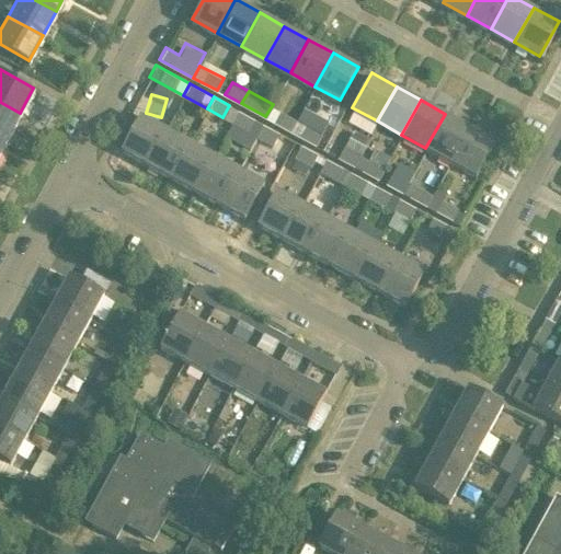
[(0,133),(7,137),(20,113),(0,102),(0,133)]
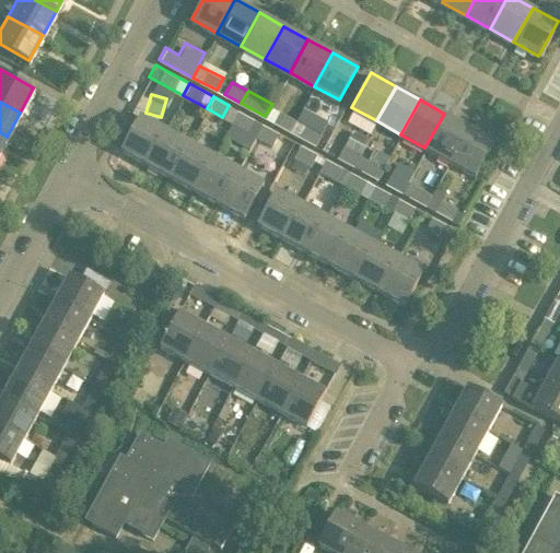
[(290,130),(295,118),(296,117),(272,104),(265,116),(290,130)]
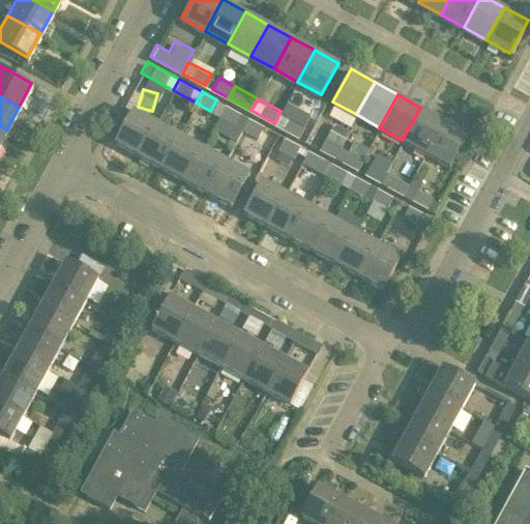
[(233,123),(239,112),(225,104),(218,115),(233,123)]
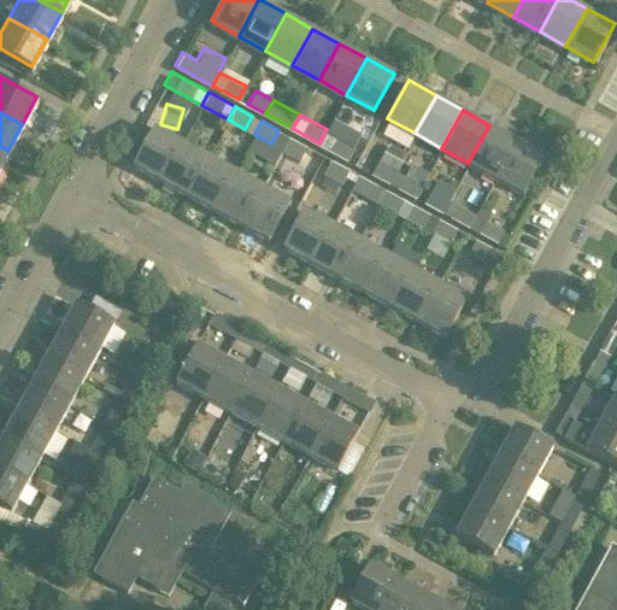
[(160,179),(181,141),(154,125),(133,163),(160,179)]
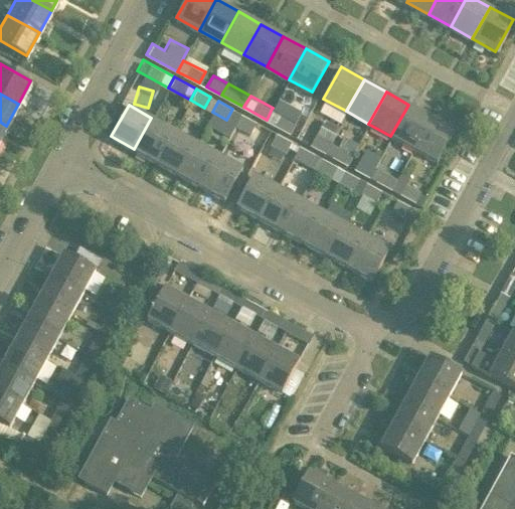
[(412,148),(431,117),(408,105),(390,136),(412,148)]
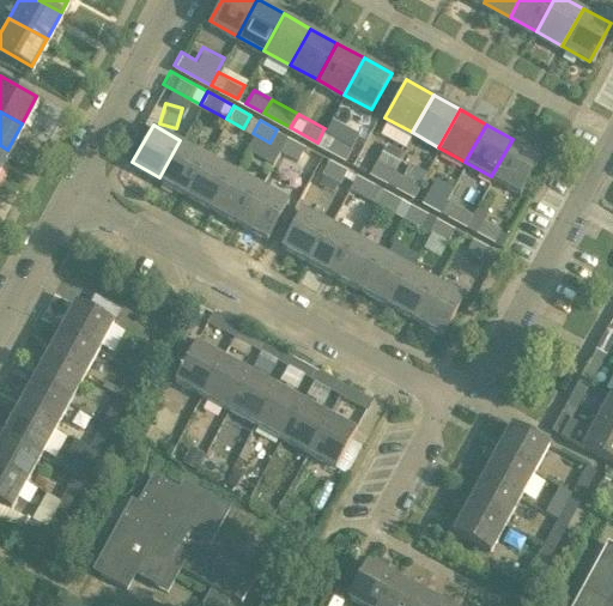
[(323,129),(317,143),(345,157),(351,145),(323,129)]
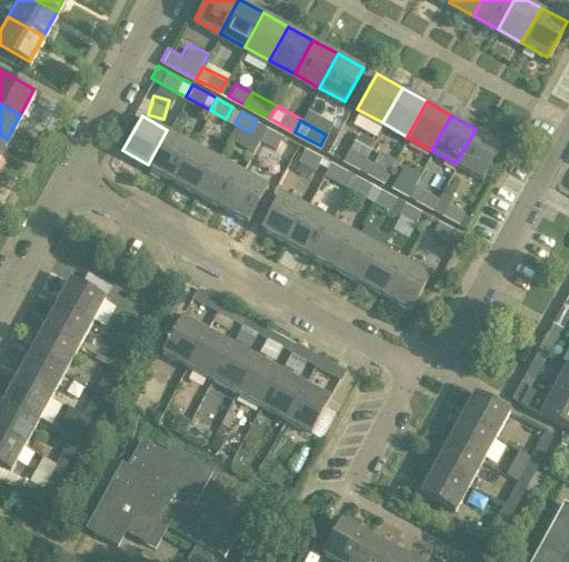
[(292,154),(299,141),(266,123),(259,137),(292,154)]
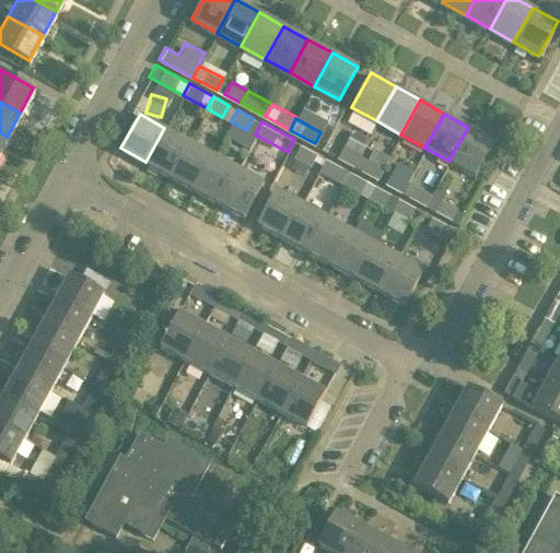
[(468,127),(448,161),(474,175),(493,141),(468,127)]
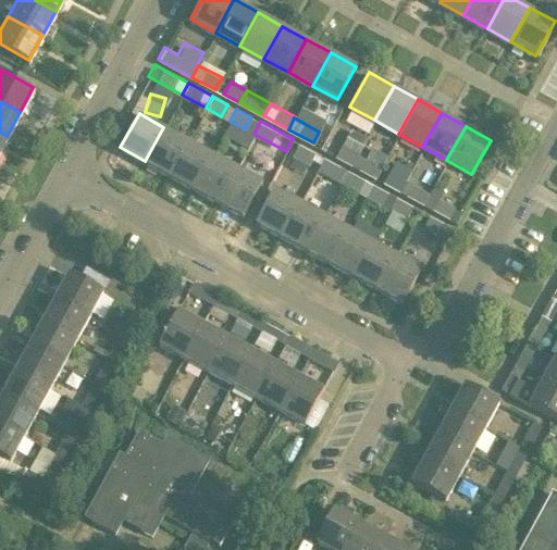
[(170,174),(188,140),(163,127),(145,161),(170,174)]
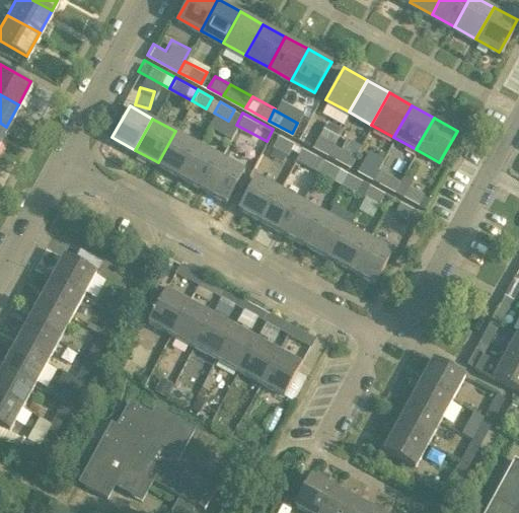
[(273,129),(267,141),(273,145),(269,152),(282,158),(286,151),(288,152),(294,141),(273,129)]
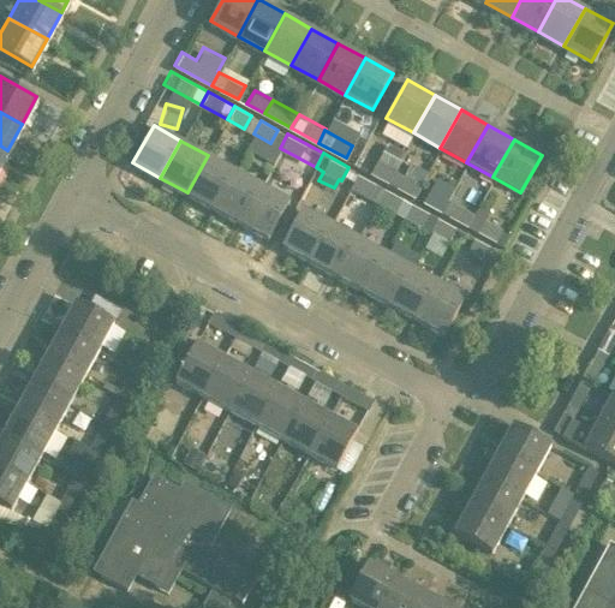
[(214,207),(234,170),(208,155),(187,192),(214,207)]
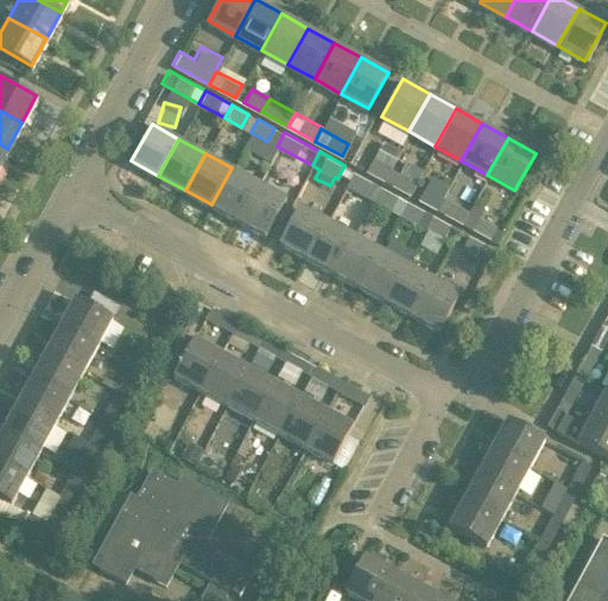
[(382,178),(390,165),(372,156),(365,169),(382,178)]
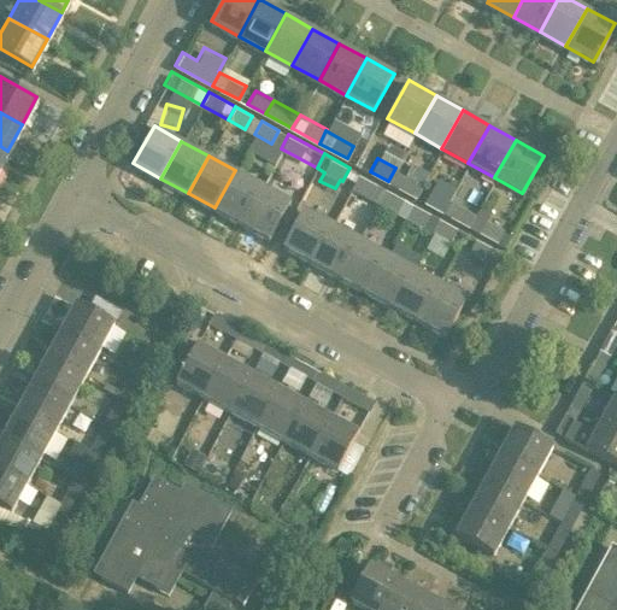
[(422,183),(429,170),(412,160),(405,174),(422,183)]
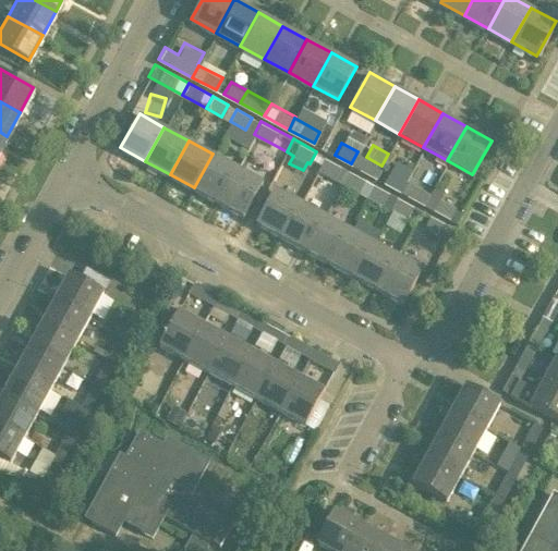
[(218,200),(237,167),(213,154),(194,187),(218,200)]
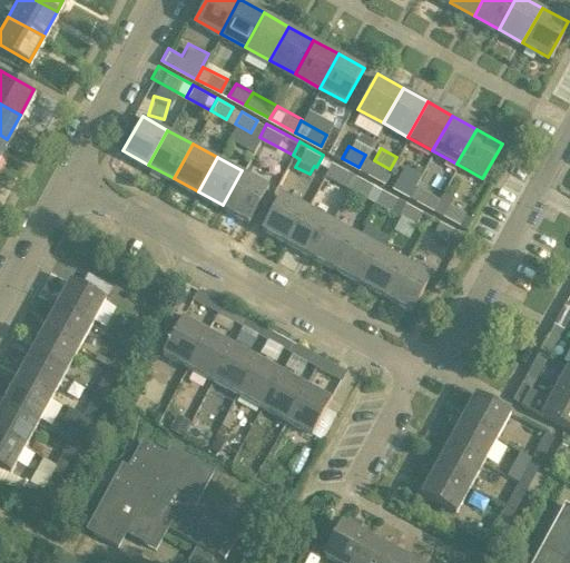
[(350,185),(356,173),(331,159),(324,171),(350,185)]
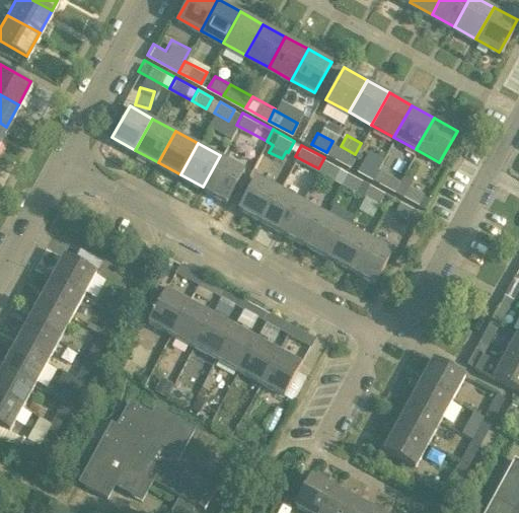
[(350,164),(355,154),(339,146),(335,156),(350,164)]
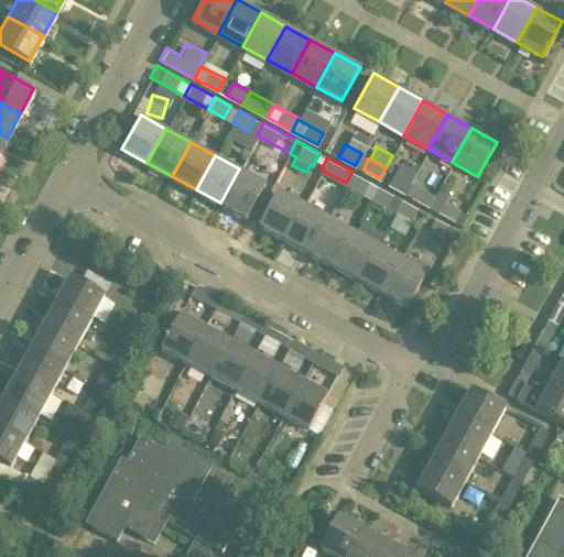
[(239,168),(220,203),(246,217),(264,183),(239,168)]
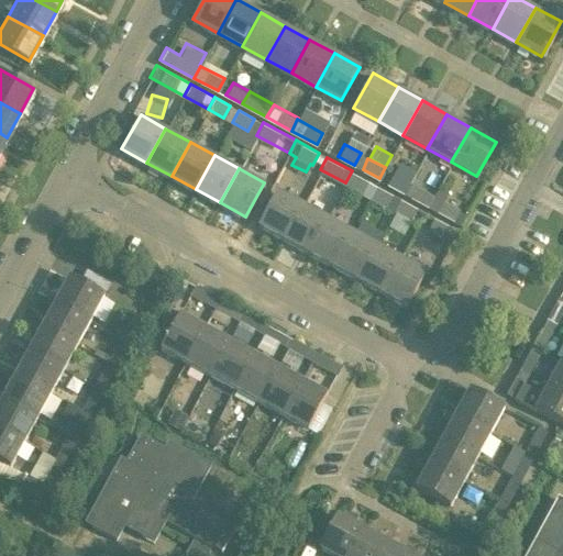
[(370,197),(376,185),(352,170),(345,182),(345,184),(341,191),(354,199),(359,190),(370,197)]
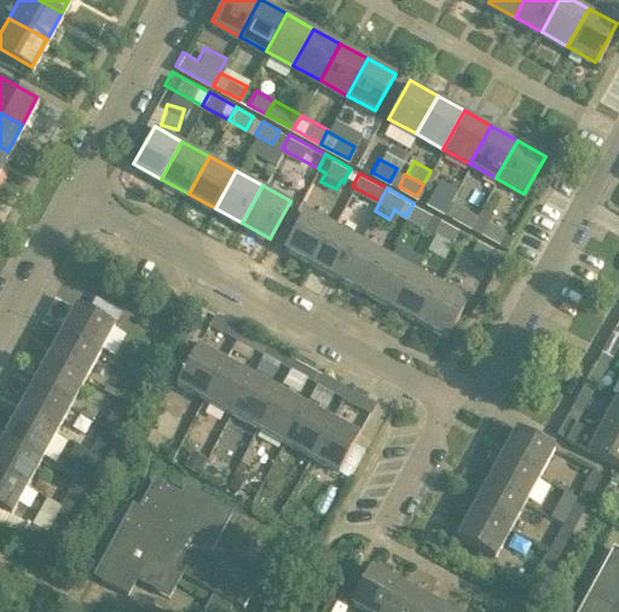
[(444,209),(451,197),(433,188),(426,200),(444,209)]
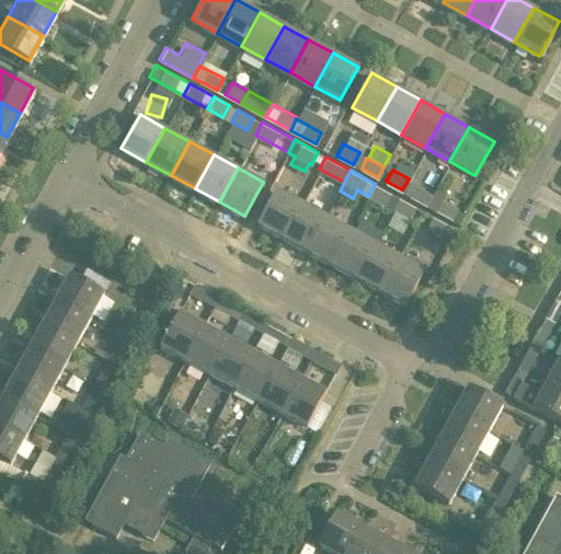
[(409,179),(402,189),(427,203),(433,192),(409,179)]
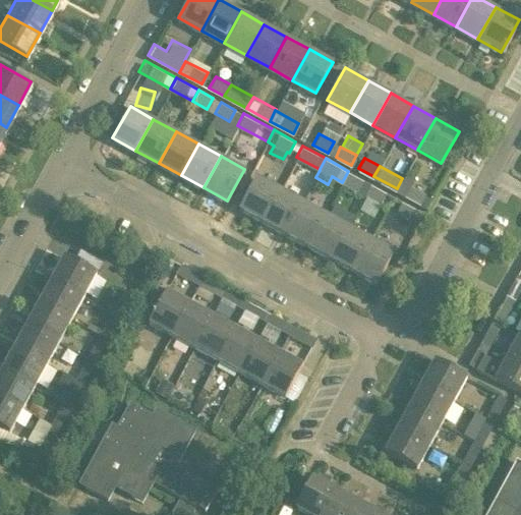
[(364,194),(370,183),(348,171),(342,182),(364,194)]
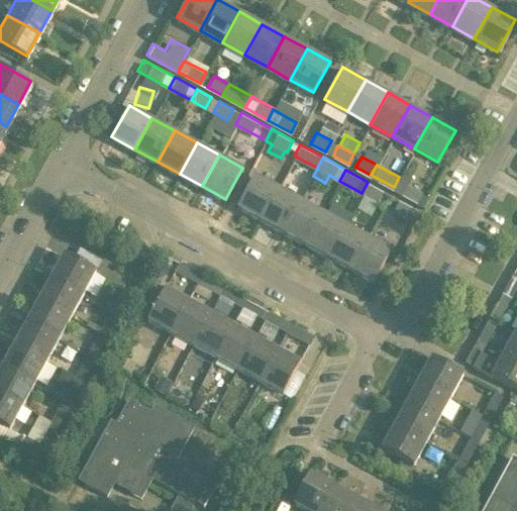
[(261,218),(278,186),(254,174),(237,205),(261,218)]
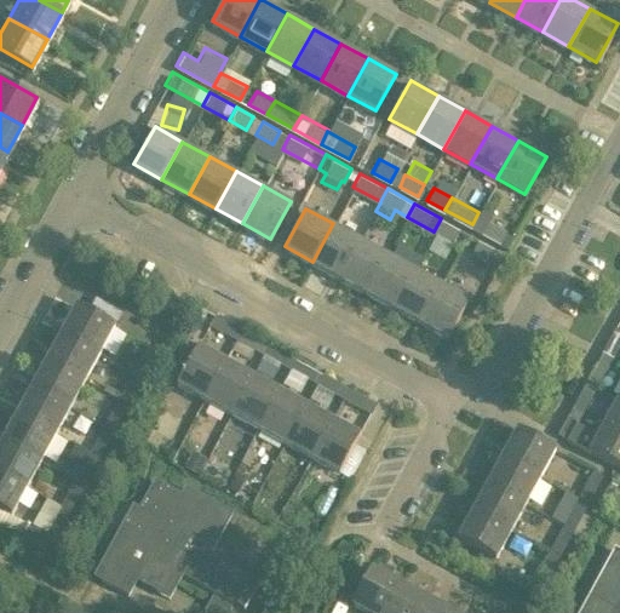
[(441,218),(434,231),(451,240),(458,227),(441,218)]
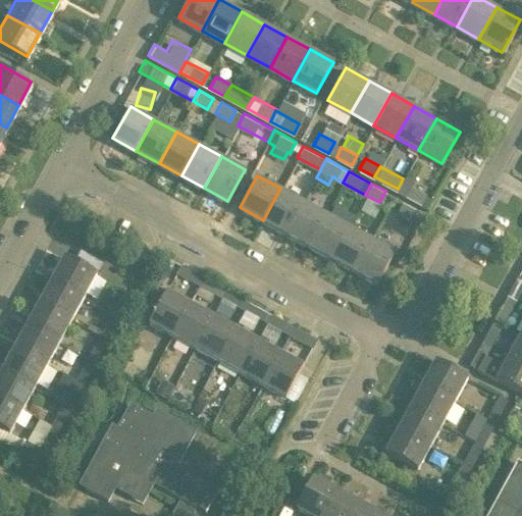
[(420,202),(426,193),(411,185),(405,195),(420,202)]
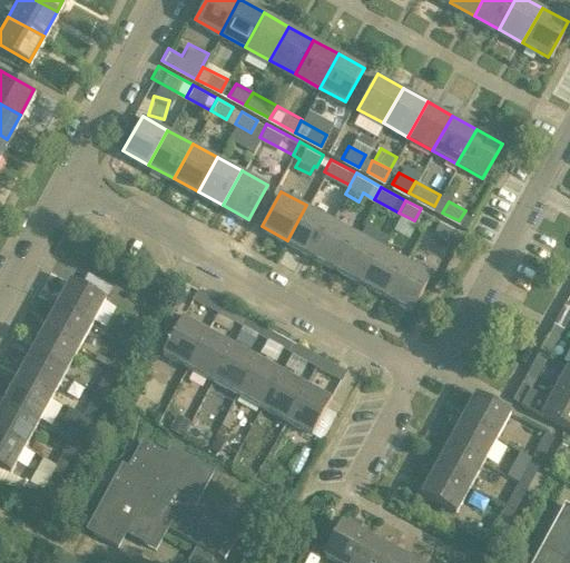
[(312,254),(331,219),(306,205),(287,240),(312,254)]
